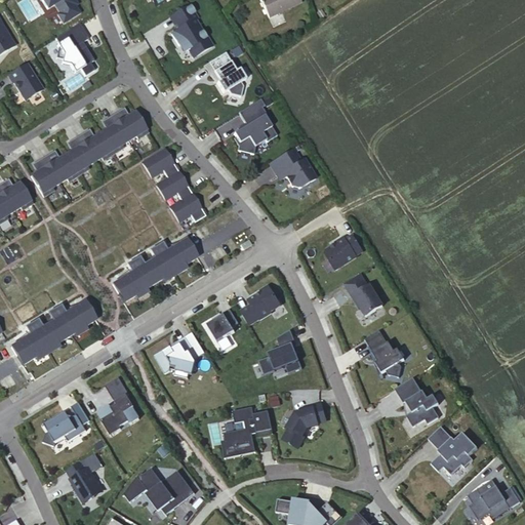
[(36,0),(41,0),(47,9),(54,5),(59,13),(57,15),(63,24),(80,13),(75,6),(77,4),(74,0),(36,0)]
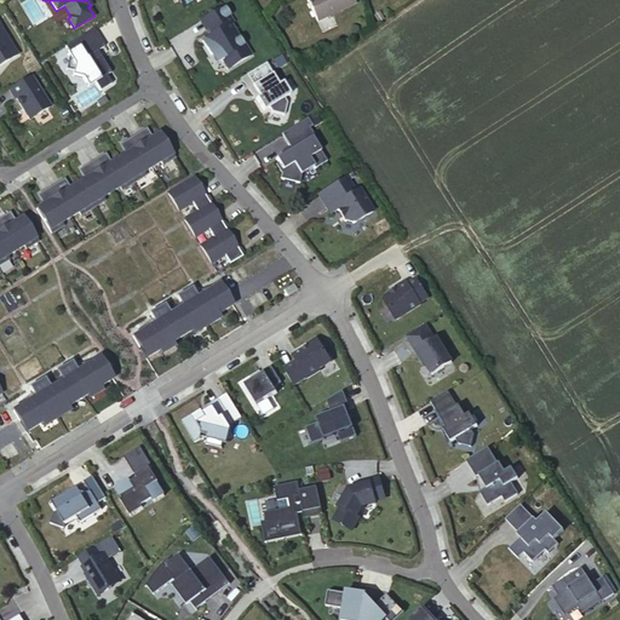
[(354,0),(308,0),(308,4),(306,4),(309,9),(310,7),(317,23),(356,4),(354,0)]
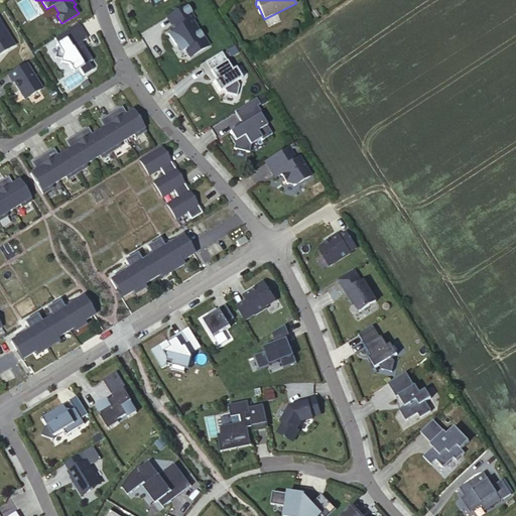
[(185,5),(171,14),(179,27),(174,29),(168,33),(175,45),(180,42),(185,49),(189,57),(209,45),(203,36),(202,36),(191,20),(194,18),(185,5)]
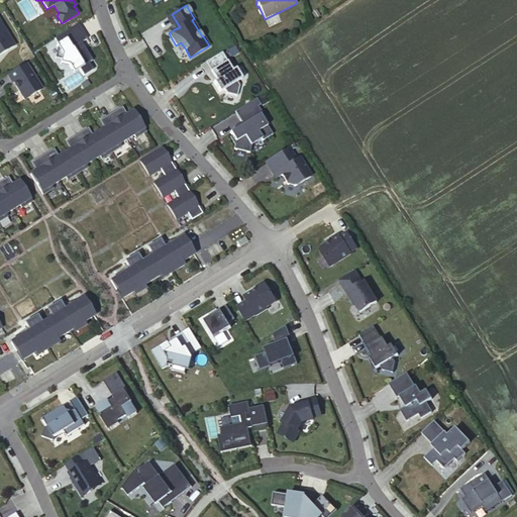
[(0,54),(15,45),(0,21),(0,54)]
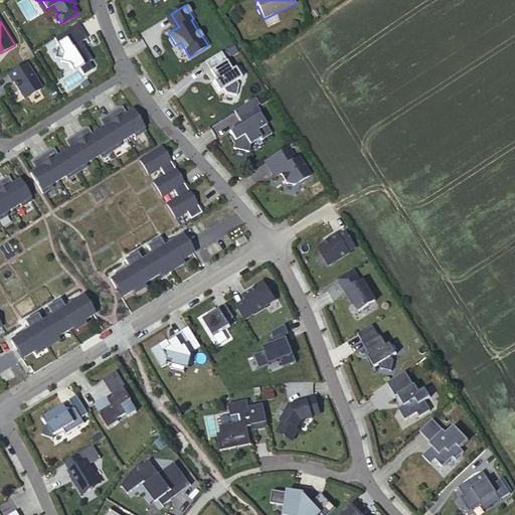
[(87,38),(77,24),(54,38),(57,44),(56,45),(57,47),(61,54),(60,59),(60,63),(68,65),(73,72),(78,68),(83,75),(93,69),(89,62),(92,60),(83,47),(80,42),(87,38)]
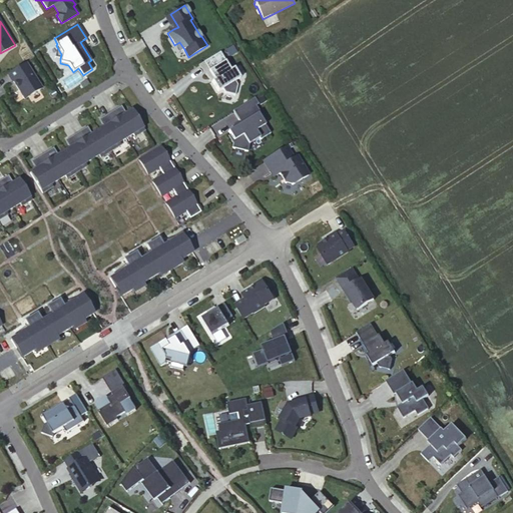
[(220,52),(204,62),(214,80),(211,81),(218,91),(222,89),(224,93),(234,95),(237,85),(235,81),(240,77),(234,67),(230,69),(220,52)]
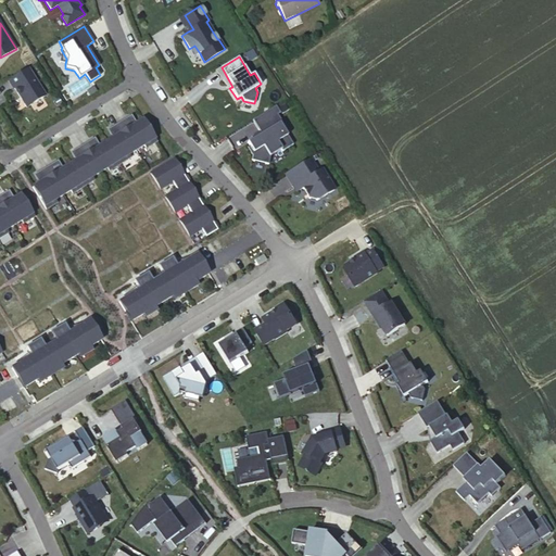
[(26,108),(45,96),(27,68),(8,80),(13,88),(14,88),(26,108)]
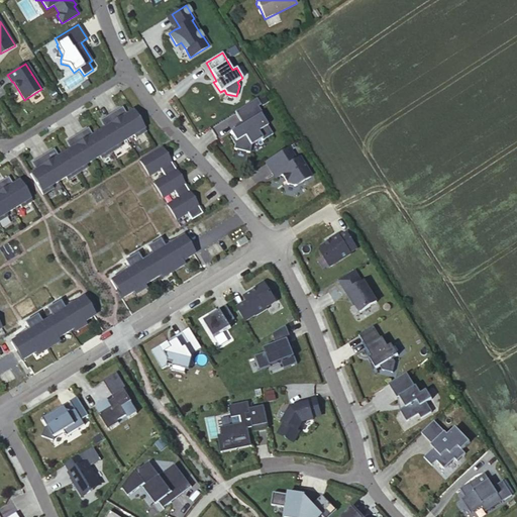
[(256,98),(235,112),(243,124),(245,128),(241,130),(232,136),(235,141),(233,149),(249,153),(251,145),(262,139),(263,141),(273,134),(260,114),(263,113),(257,106),(261,105),(256,98)]
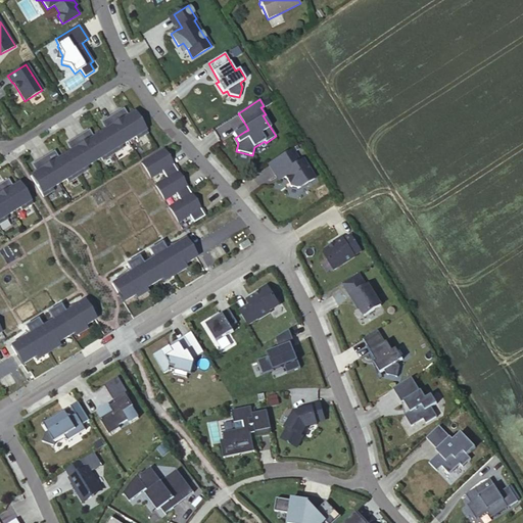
[(116,104),(108,108),(124,134),(132,130),(133,132),(143,126),(130,105),(121,111),(116,104)]
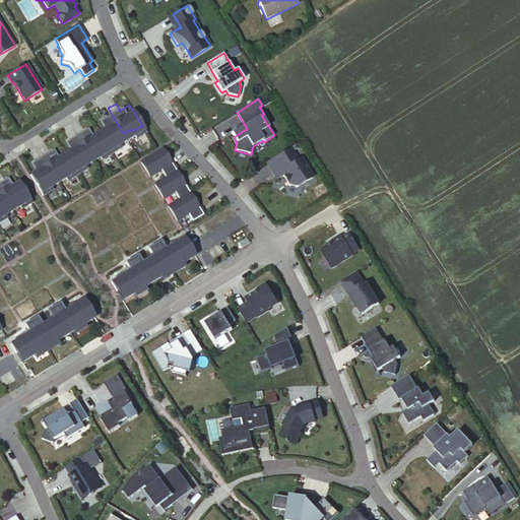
[(94,126),(108,146),(118,140),(116,138),(123,133),(108,108),(100,113),(104,120),(94,126)]
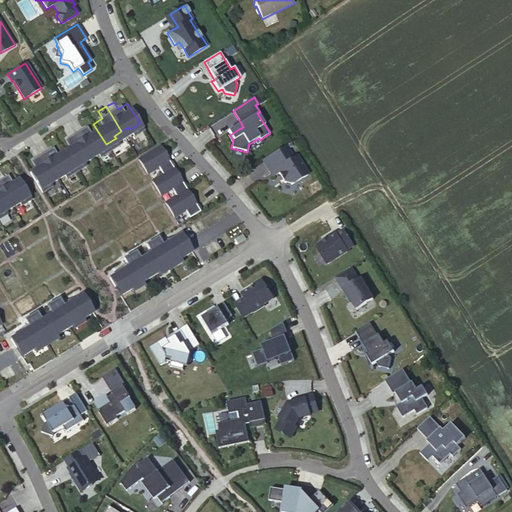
[(80,122),(72,127),(87,152),(95,147),(96,150),(106,144),(93,124),(84,129),(80,122)]
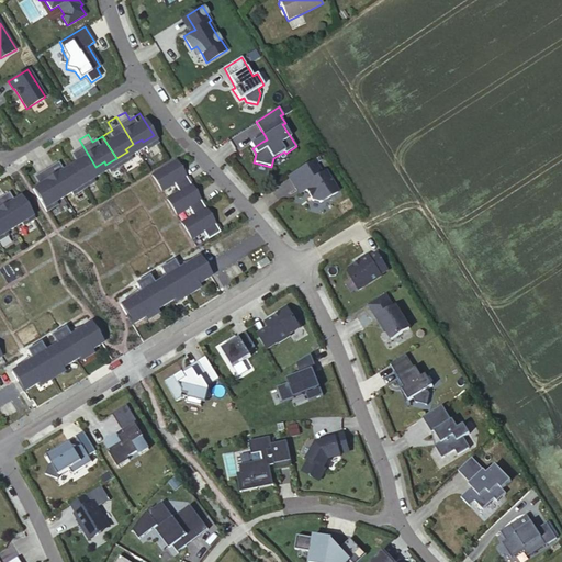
[(76,153),(65,159),(79,181),(90,175),(88,172),(96,167),(79,139),(71,145),(76,153)]
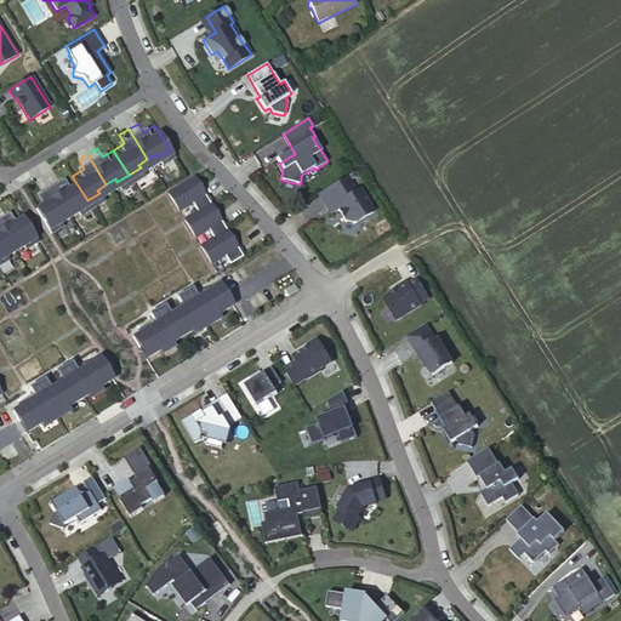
[(56,174),(46,180),(64,210),(73,204),(77,208),(87,200),(72,176),(61,182),(56,174)]
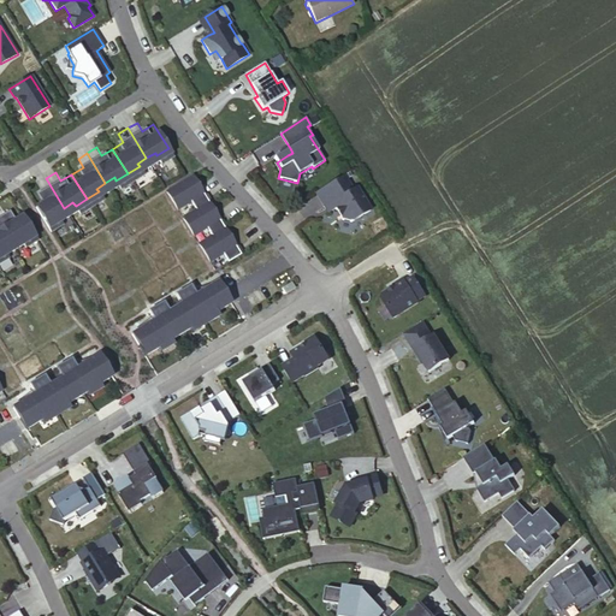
[(193,176),(166,193),(177,211),(190,202),(196,211),(182,218),(194,237),(207,229),(212,237),(199,244),(209,262),(223,254),(227,262),(241,255),(193,176)]
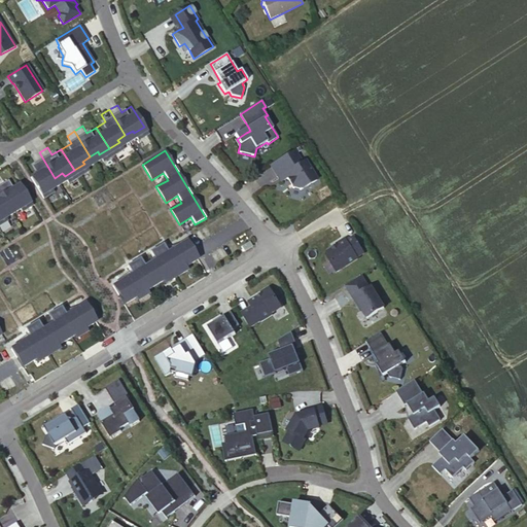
[(302,163),(294,150),(270,165),(278,178),(279,178),(281,181),(280,182),(287,178),(292,188),(301,190),(317,180),(306,161),(302,163)]
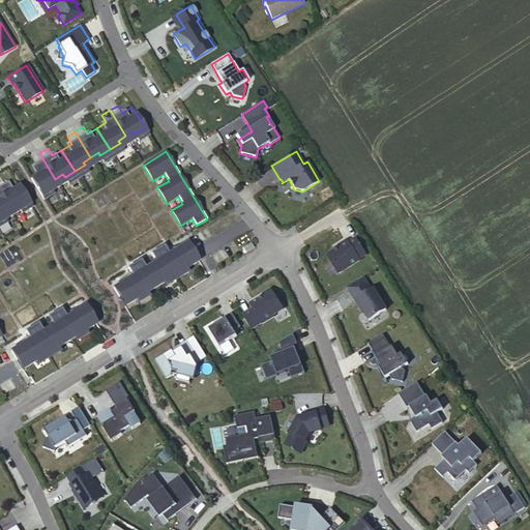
[(36,166),(27,171),(39,193),(50,186),(48,183),(55,179),(39,153),(32,158),(36,166)]
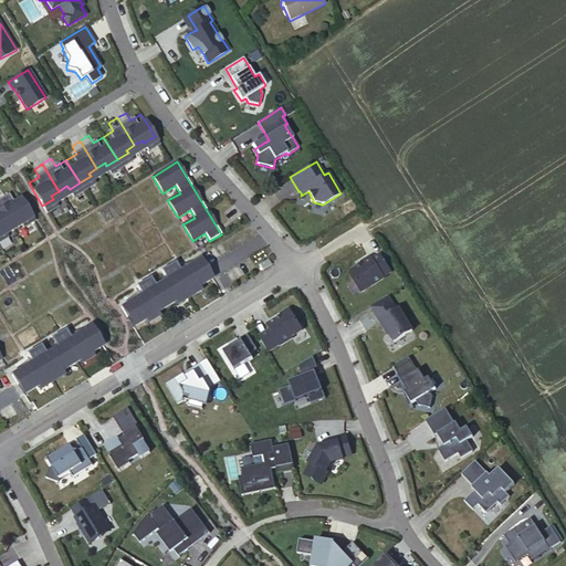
[(1,189),(0,189),(0,206),(9,222),(18,217),(19,220),(30,213),(16,190),(6,197),(1,189)]
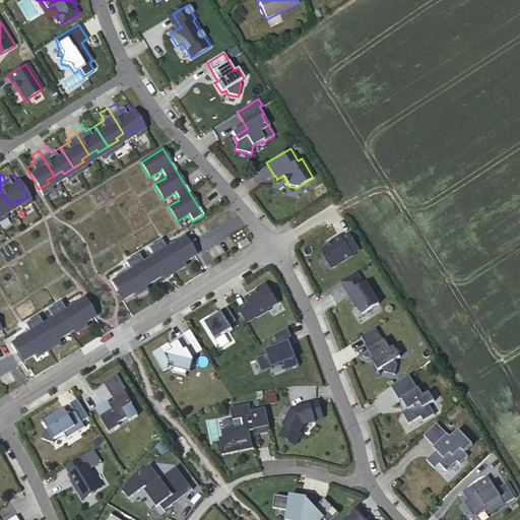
[(0,212),(3,211),(1,208),(8,204),(0,189),(0,212)]
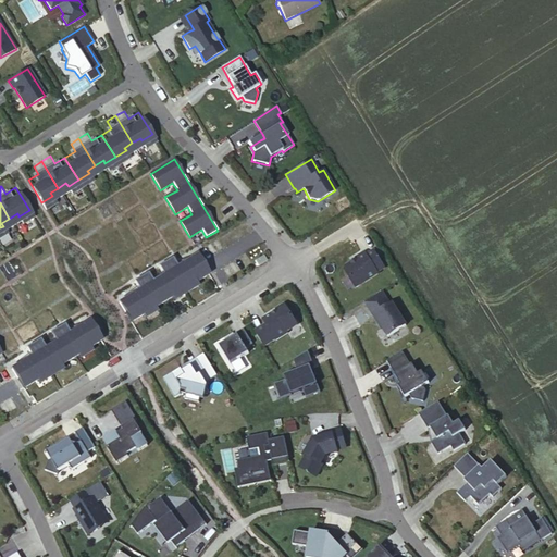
[(390,264),(379,248),(371,252),(370,249),(360,255),(361,257),(362,258),(357,260),(346,267),(345,271),(356,287),(383,271),(382,270),(390,264)]
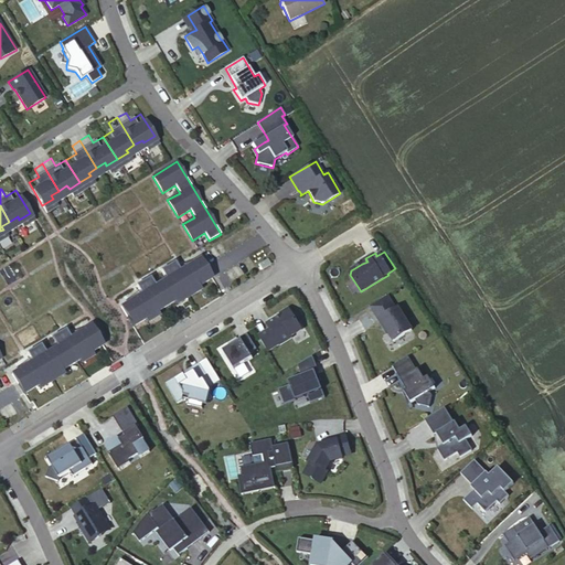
[(200,258),(120,307),(127,317),(130,315),(137,324),(209,280),(203,270),(206,268),(200,258)]
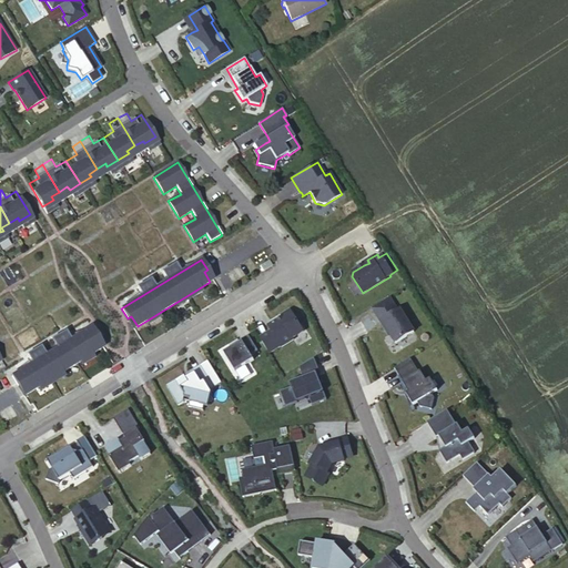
[(272,265),(269,261),(260,266),(263,271),(272,265)]
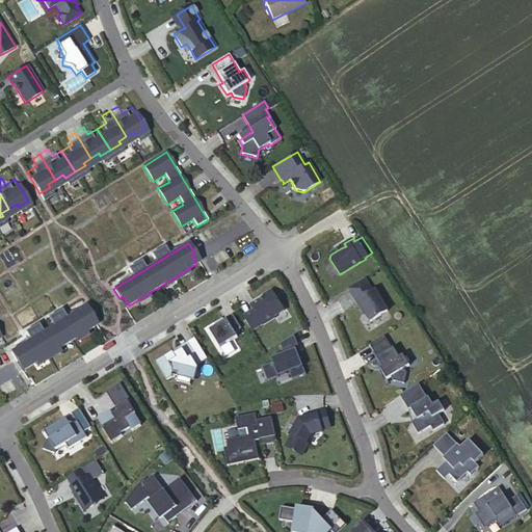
[(164,246),(152,255),(155,260),(167,253),(164,246)]
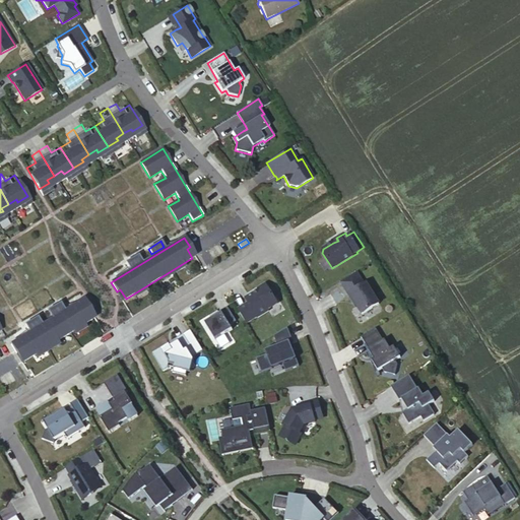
[(138,255),(125,263),(128,268),(141,260),(138,255)]
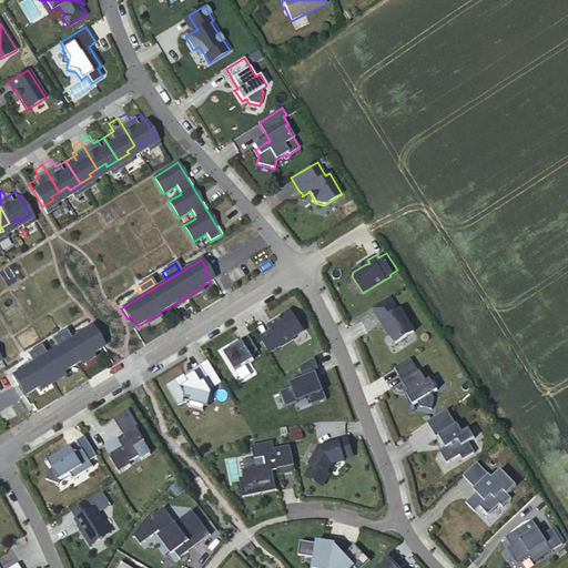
[(414,332),(401,310),(397,311),(389,297),(373,307),(381,322),(382,322),(396,343),(414,332)]
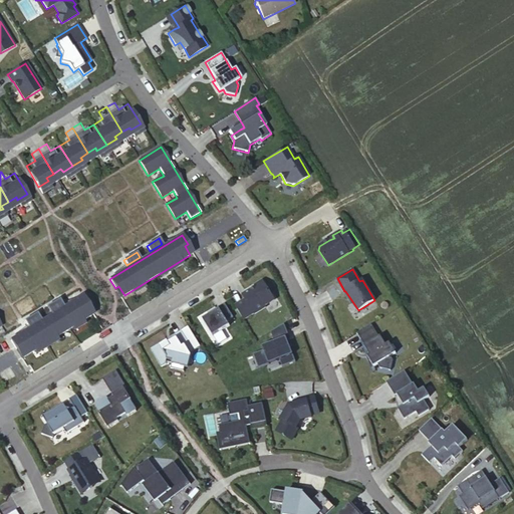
[(274,300),(263,280),(254,286),(255,287),(243,295),(246,299),(235,306),(244,320),(254,313),(255,314),(266,307),(265,306),(274,300)]
